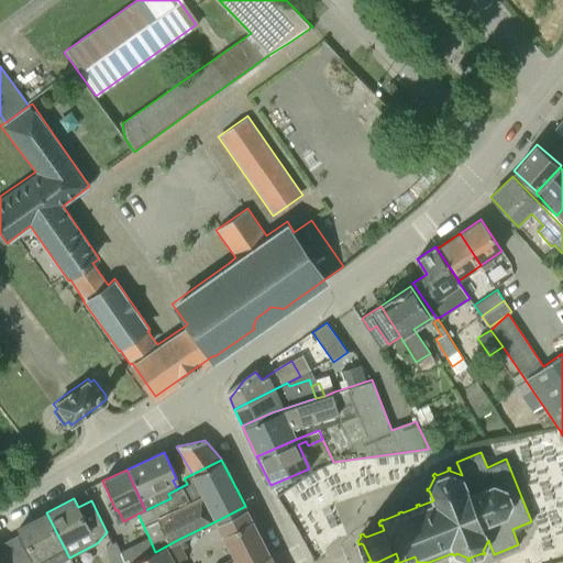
[(221,562),(256,562),(271,556),(245,506),(218,520),(236,555),(221,562)]
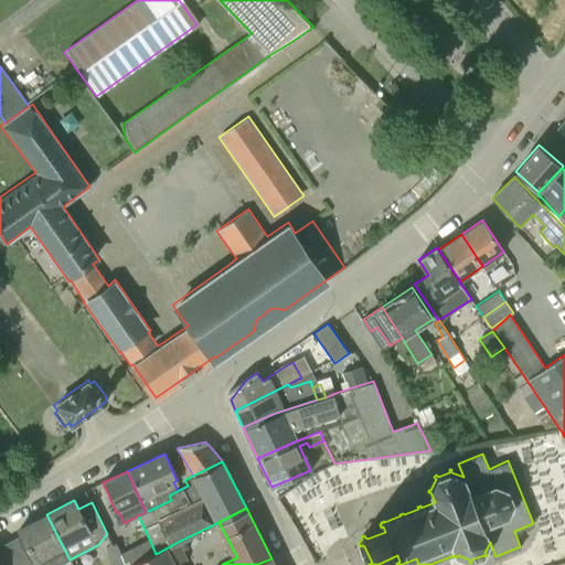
[(60,564),(70,560),(46,514),(19,529),(23,539),(12,544),(23,564),(60,564)]
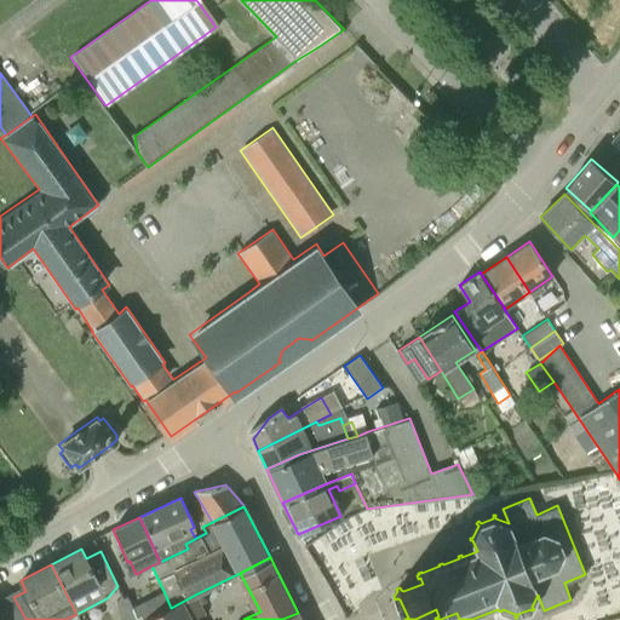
[(142,614),(144,619),(147,619),(171,608),(165,593),(135,609),(137,615),(142,614)]
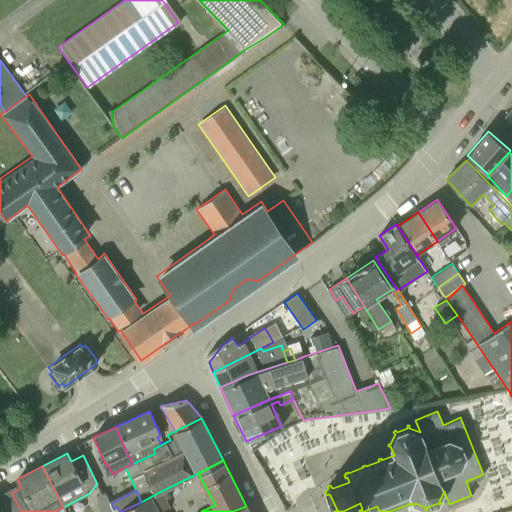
[(158,511),(169,506),(161,491),(141,502),(121,511),(158,511)]
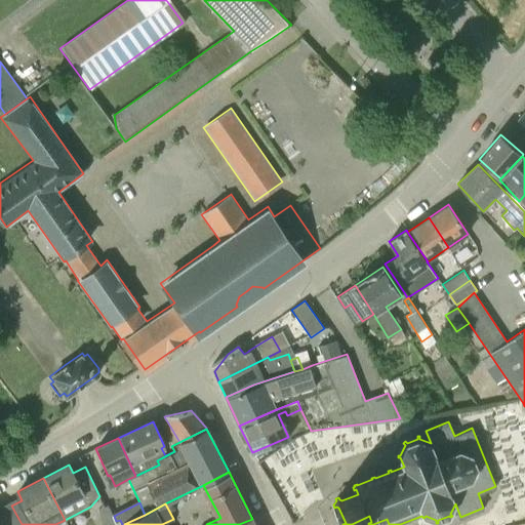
[(0,524),(22,524),(11,506),(0,511),(0,524)]
